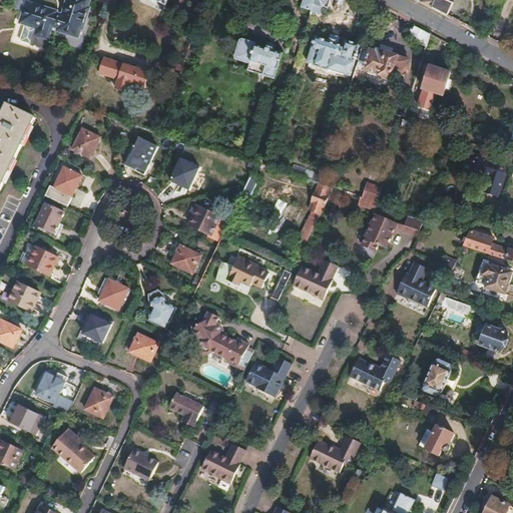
[(83,28),(89,7),(88,6),(89,0),(66,0),(62,14),(55,12),(55,10),(26,1),(20,22),(37,28),(33,43),(46,47),(52,25),(58,27),(57,29),(78,36),(81,27),(83,28)]
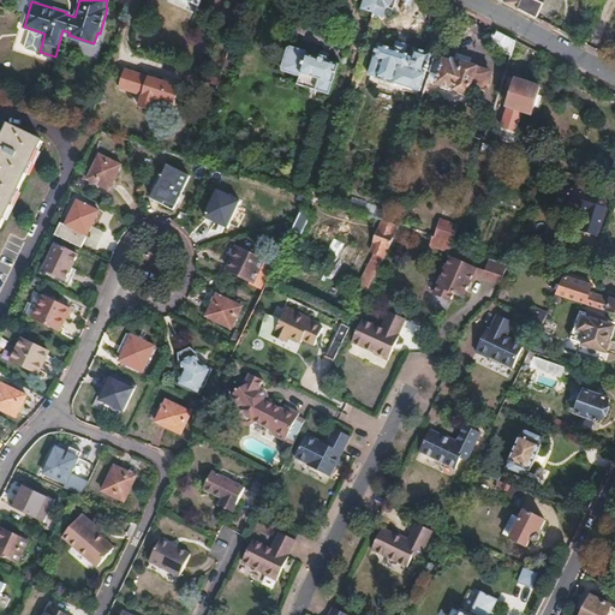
[(375,10),(377,0),(364,0),(363,6),(375,10)]
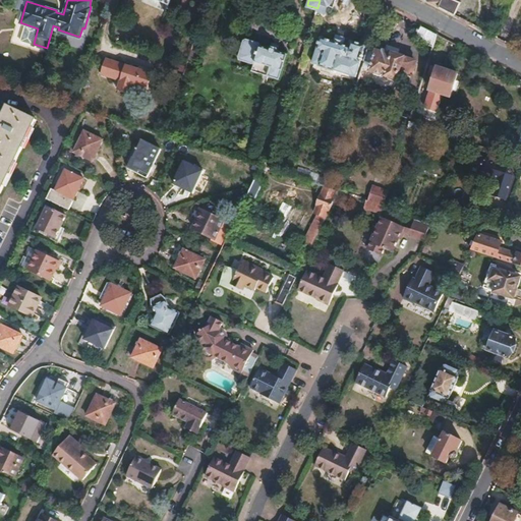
[(334,7),(336,0),(320,0),(317,8),(316,11),(324,13),(328,6),(334,7)]
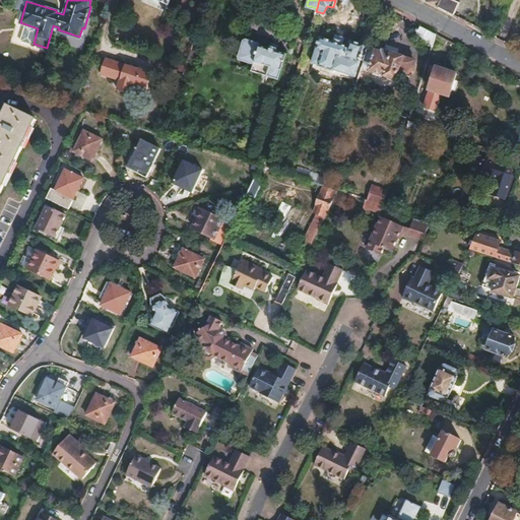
[(454,14),(460,2),(456,0),(441,0),(438,6),(449,11),(454,14)]
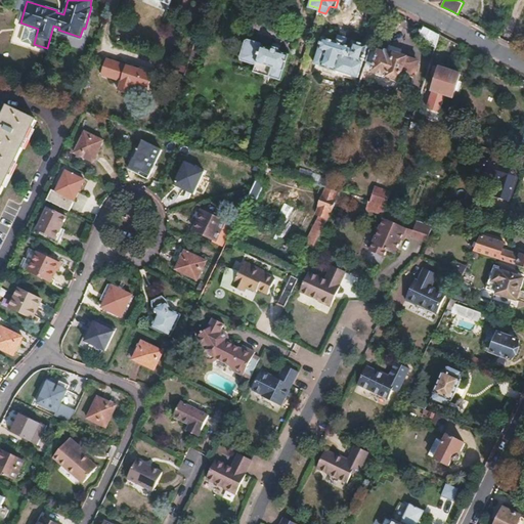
[(437,47),(441,35),(425,27),(420,36),(434,43),(433,46),(437,47)]
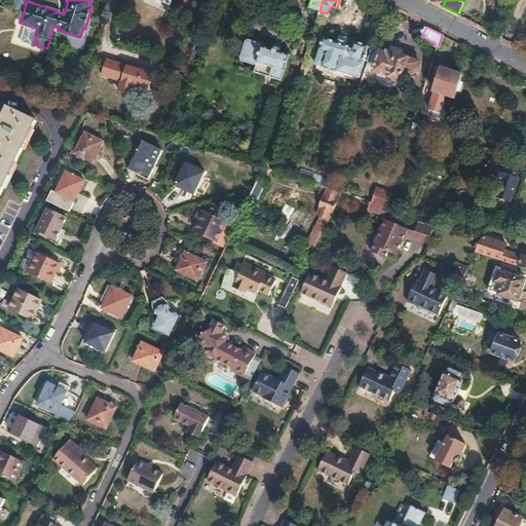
[(370,46),(355,41),(354,46),(347,44),(349,38),(340,35),(338,41),(326,37),(317,61),(325,63),(324,67),(339,71),(341,64),(347,66),(348,65),(363,69),(370,46)]
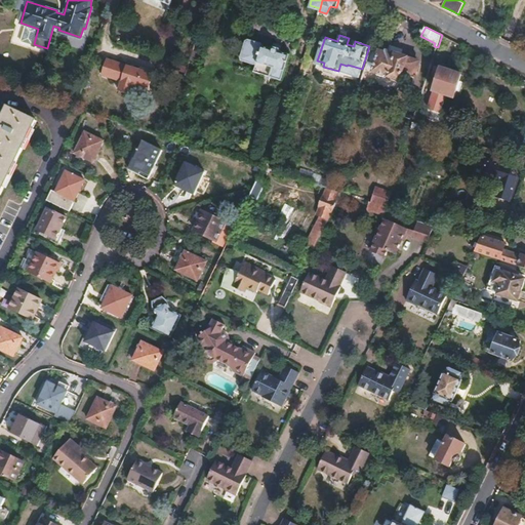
[(286,47),(248,36),(241,57),(255,62),(253,69),(277,76),(286,47)]
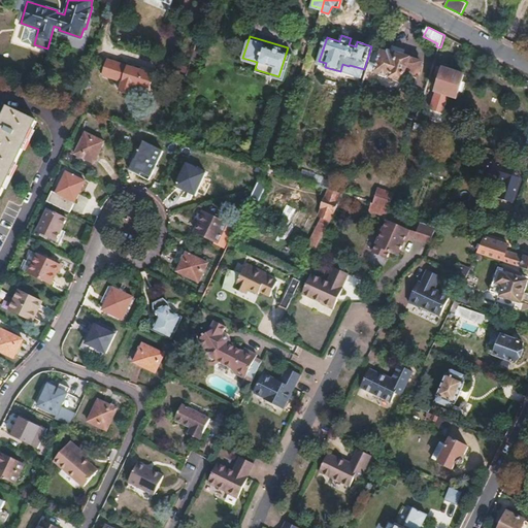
[(419,69),(422,60),(399,53),(399,54),(390,51),(389,53),(384,51),(384,50),(375,46),(372,58),(371,61),(378,63),(376,70),(403,79),(406,69),(414,71),(415,72),(415,74),(417,75),(418,76),(420,75),(421,74),(421,72),(421,71),(419,69)]
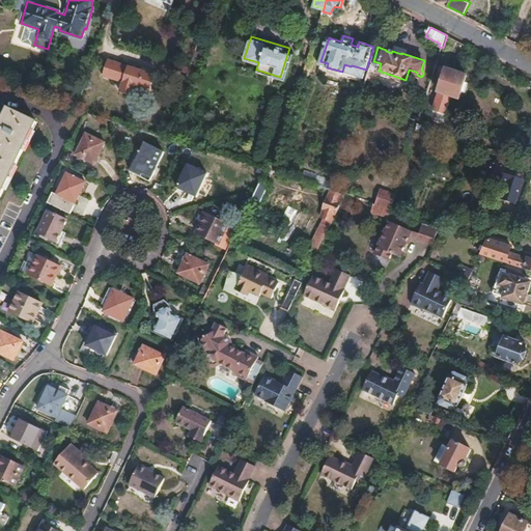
[(151,90),(157,74),(108,59),(104,76),(123,82),(120,91),(133,95),(136,85),(151,90)]
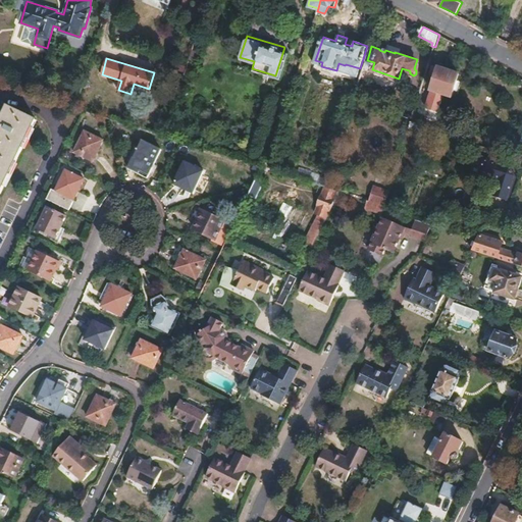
[(454,95),(460,73),(439,66),(438,68),(433,66),(431,73),(435,75),(433,81),(435,82),(426,107),(438,111),(445,91),(454,95)]
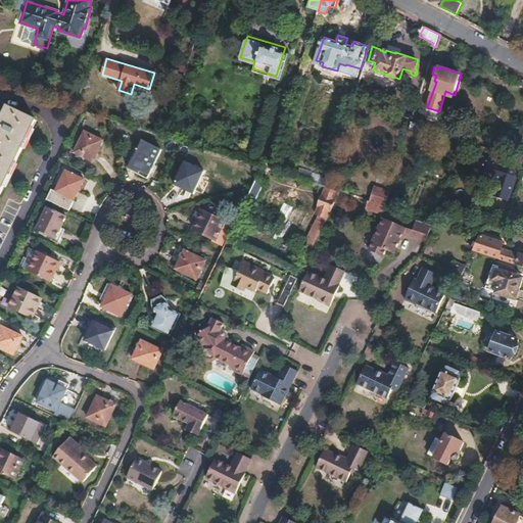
[(0,125),(0,193),(36,120),(9,107),(0,125)]
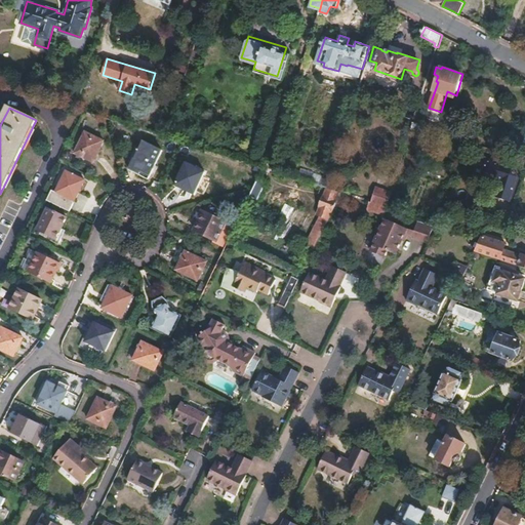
[(418,131),(421,124),(413,122),(412,126),(411,128),(418,131)]
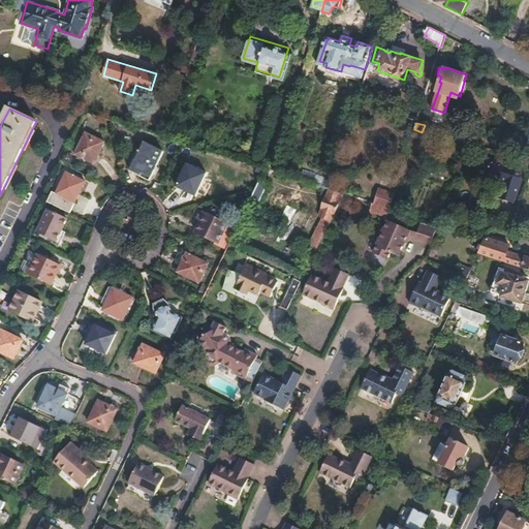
[(87,132),(75,154),(94,163),(104,142),(87,132)]
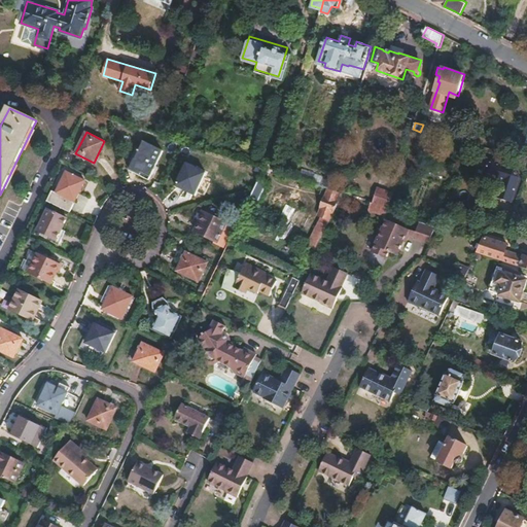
[(140,148),(131,170),(148,179),(159,157),(140,148)]
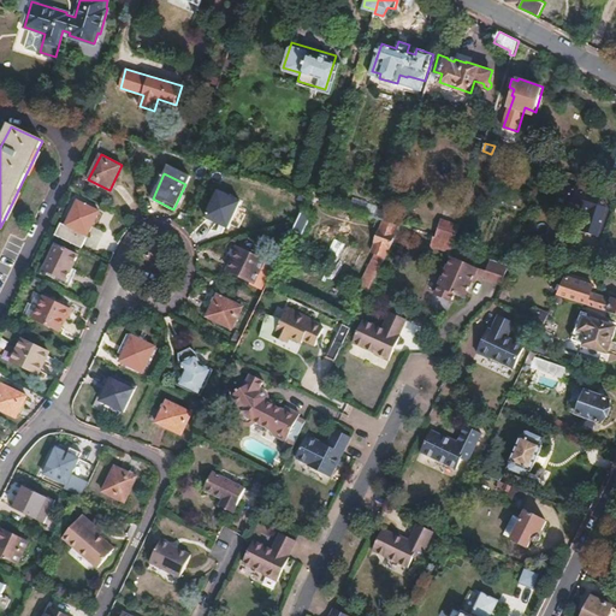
[(599,199),(602,195),(574,185),(574,187),(560,182),(554,200),(567,205),(567,203),(585,211),(578,230),(596,236),(605,207),(604,200),(603,199),(599,199)]
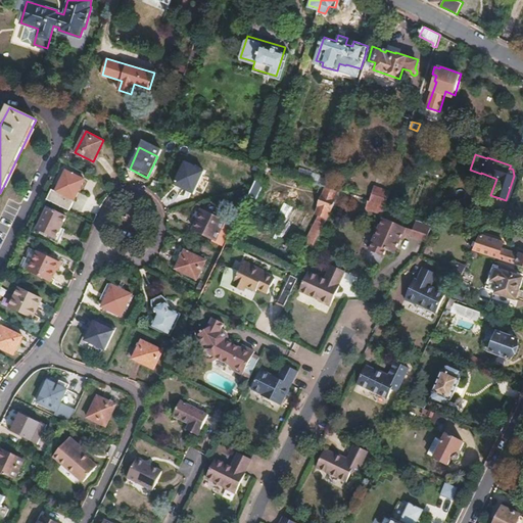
[(184,161),(175,183),(193,192),(203,171),(184,161)]
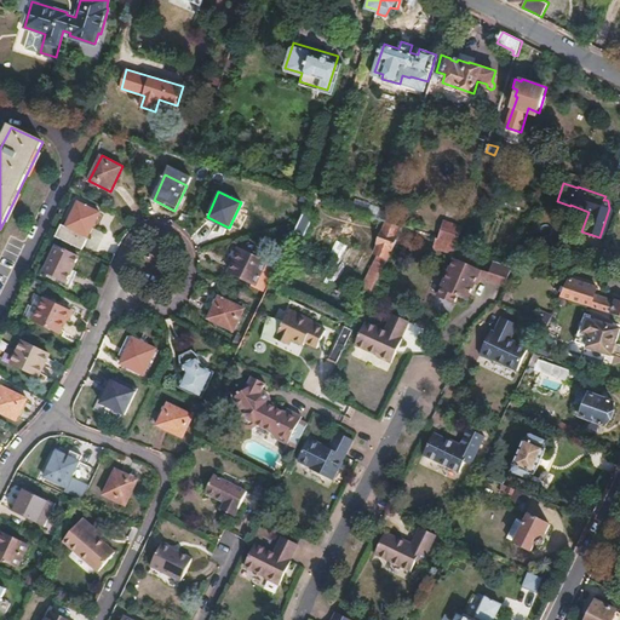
[(315,210),(319,201),(309,199),(305,207),(315,210)]
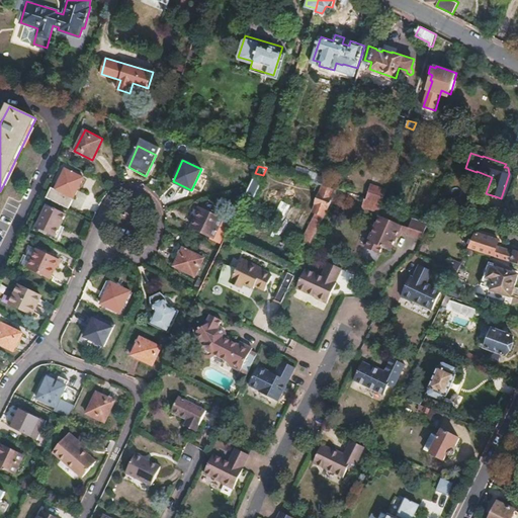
[(52,188),(47,198),(69,208),(84,178),(66,169),(56,190),(52,188)]
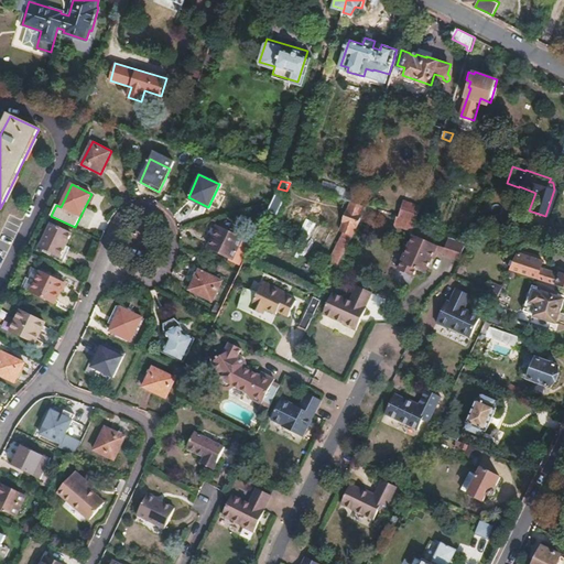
[(270,205),(268,209),(279,214),(286,196),(277,192),(270,205)]
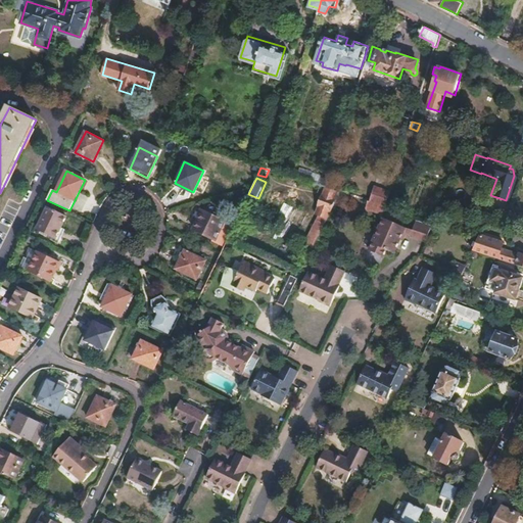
[(326,219),(338,191),(326,187),(323,194),(322,194),(317,205),(318,206),(315,214),(326,219)]
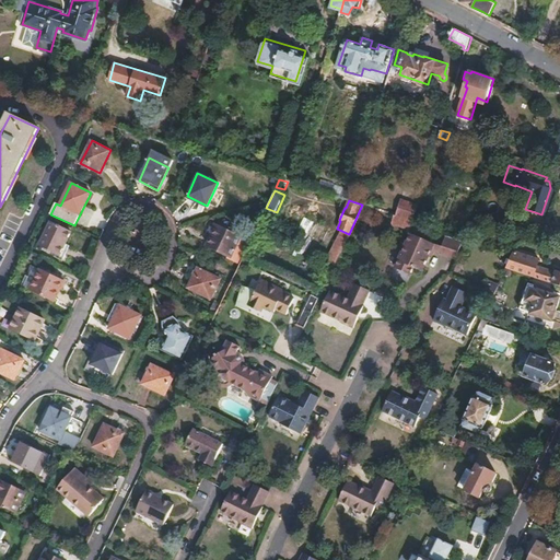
[(411,220),(417,203),(406,201),(400,217),(411,220)]
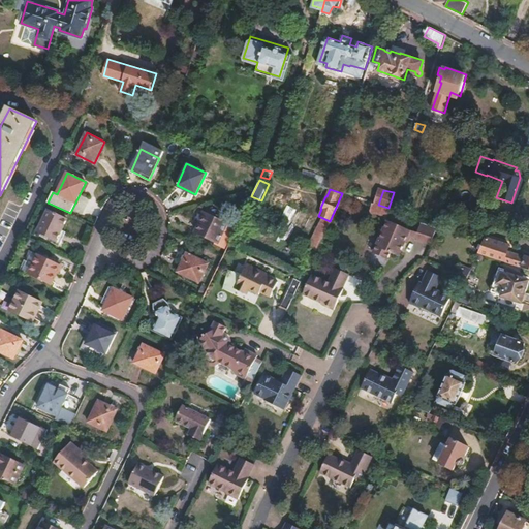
[(287,205),(281,219),(291,223),(298,210),(287,205)]
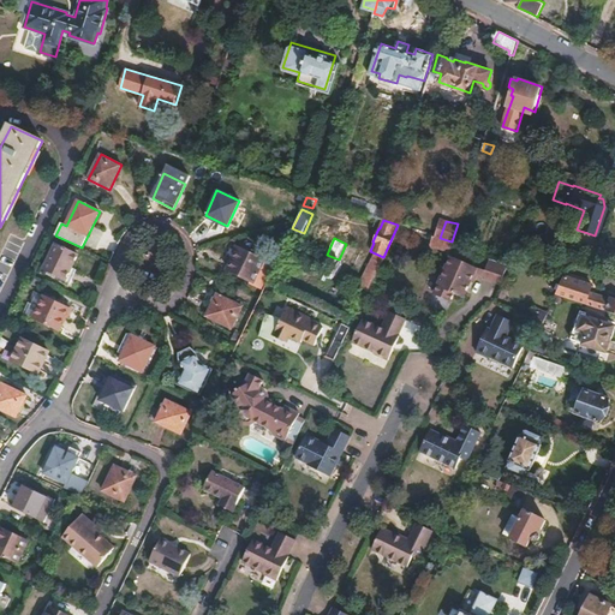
[(57,244),(45,269),(66,280),(78,256),(57,244)]
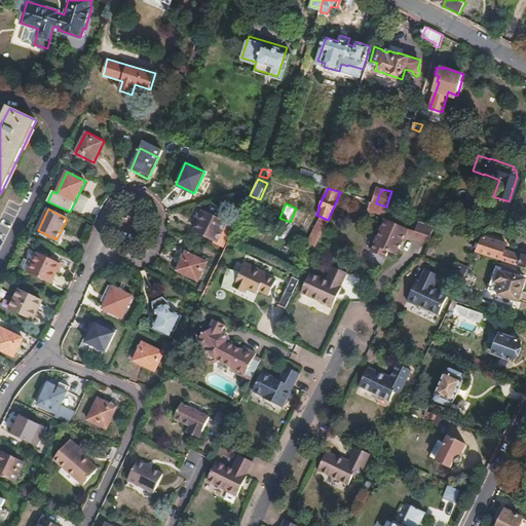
[(213,241),(224,248),(226,245),(234,228),(225,224),(225,222),(208,213),(198,232),(214,239),(213,241)]
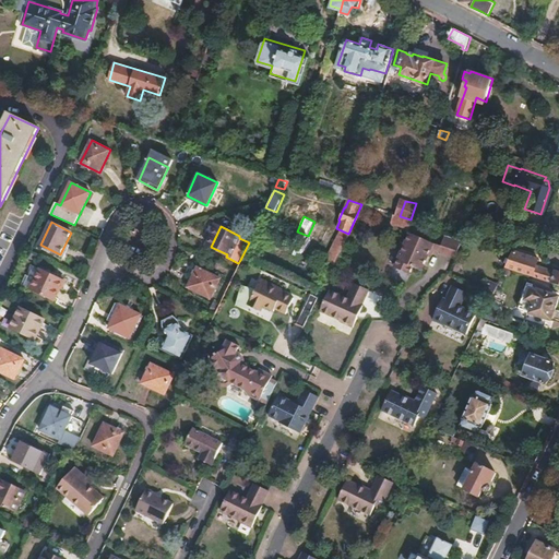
[(348,234),(336,228),(324,259),(334,264),(348,234)]
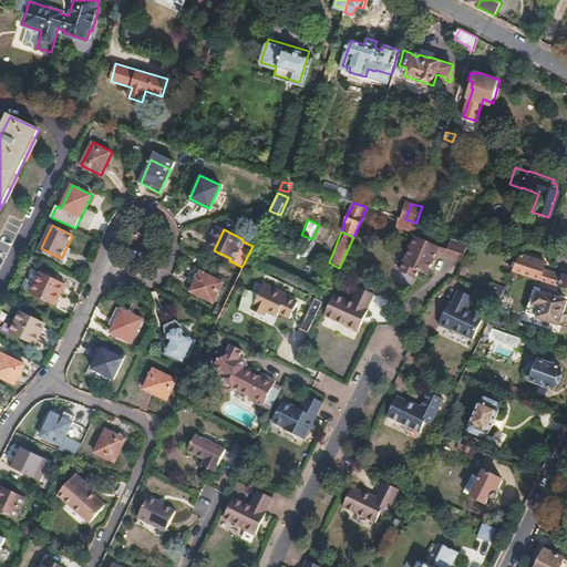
[(534,244),(528,233),(522,236),(516,243),(521,250),(534,244)]
